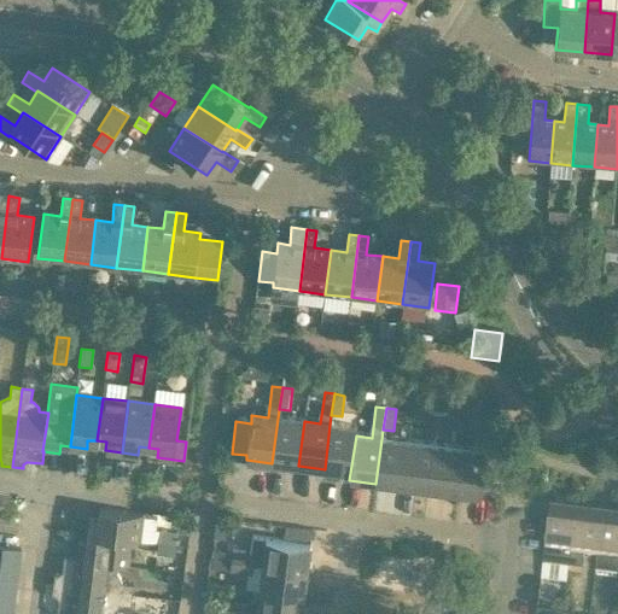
[(435,436),(438,414),(427,413),(425,434),(435,436)]
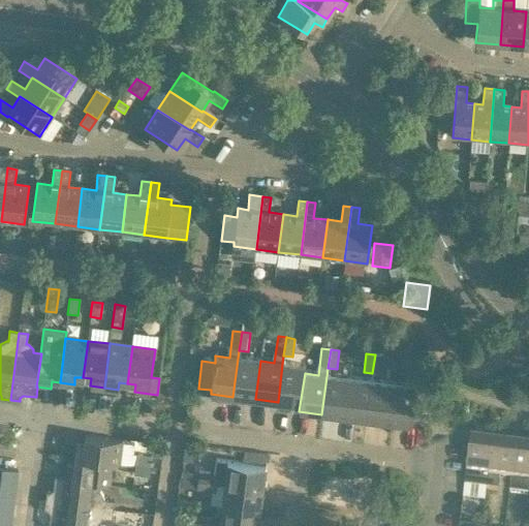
[(381,374),(383,356),(375,354),(372,373),(381,374)]
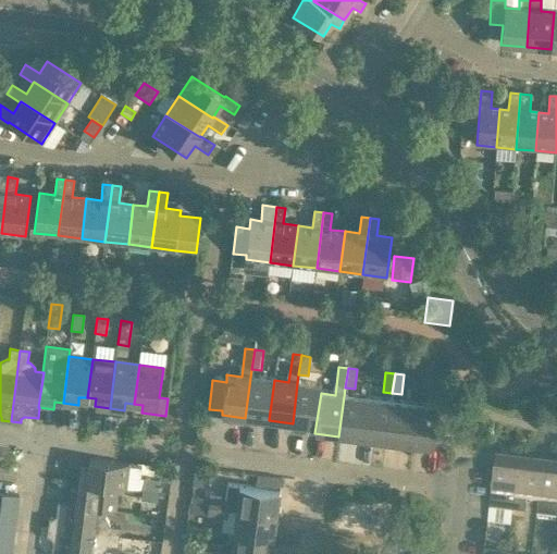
[(269,420),(274,380),(250,378),(245,418),(269,420)]
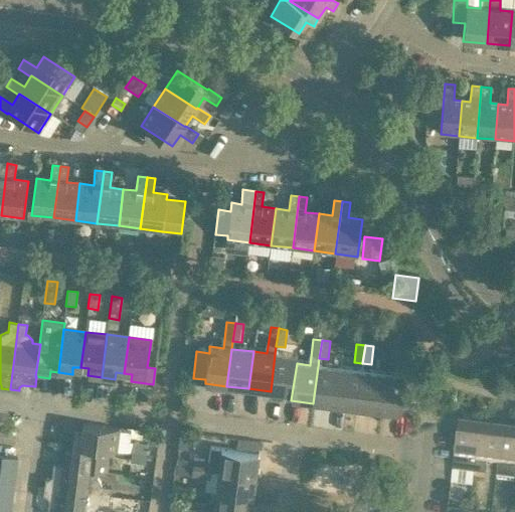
[(297,363),(297,357),(275,354),(271,391),(292,394),(297,363)]
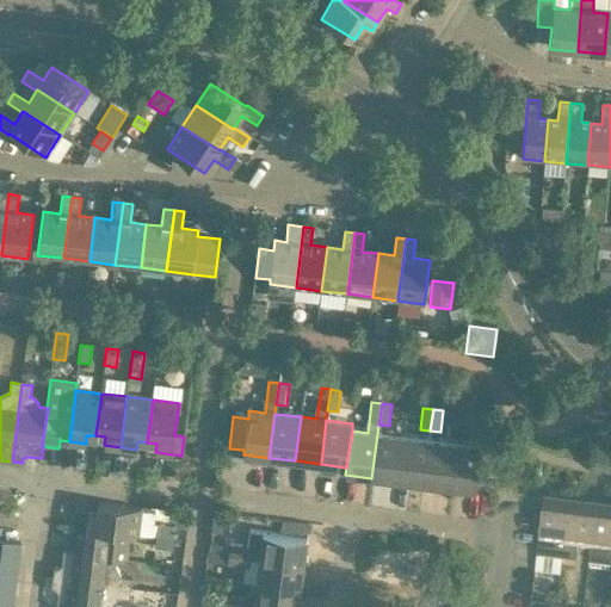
[(397,481),(403,438),(377,434),(371,478),(397,481)]
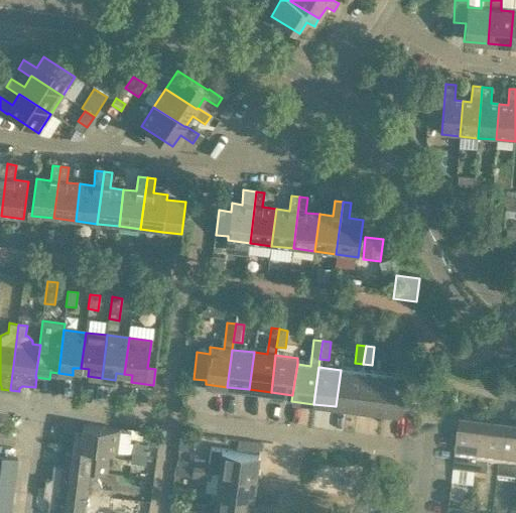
[(357,409),(362,372),(341,370),(336,406),(357,409)]
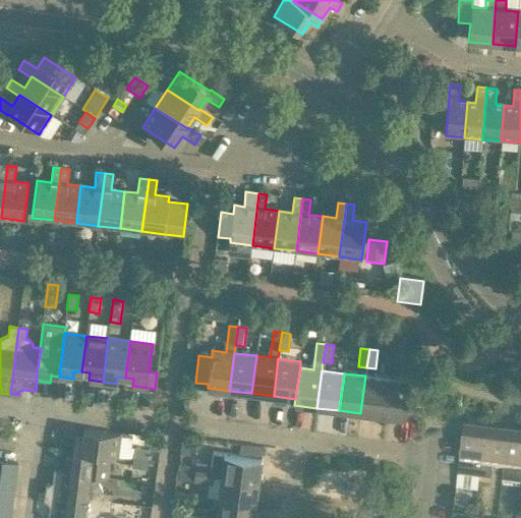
[(383,416),(388,379),(365,376),(360,413),(383,416)]
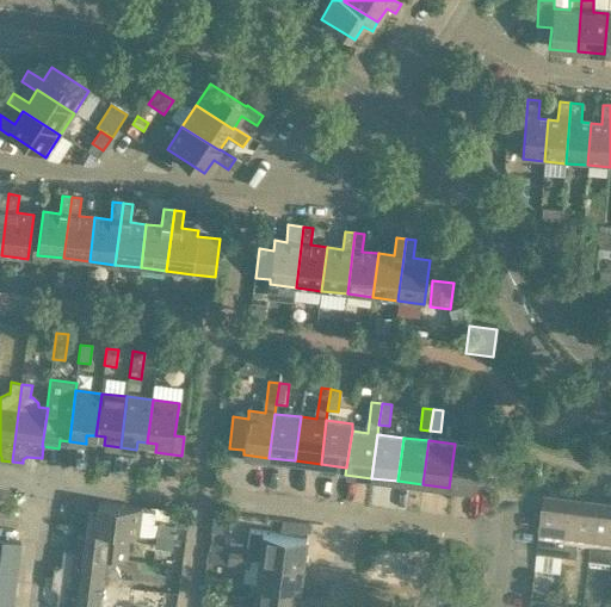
[(455,444),(449,488),(475,491),(479,465),(491,466),(493,448),(455,444)]
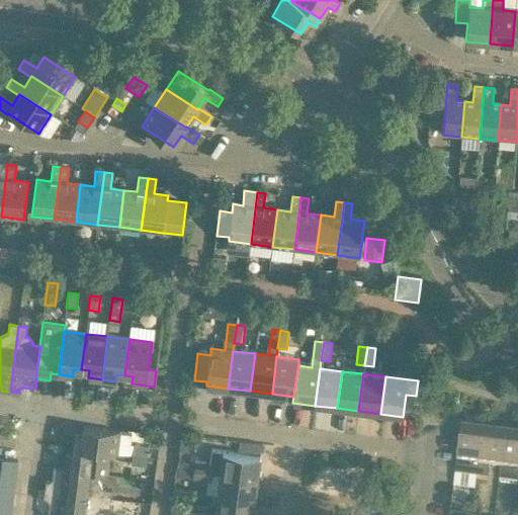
[(75,435),(74,448),(117,454),(119,432),(83,427),(82,436),(75,435)]
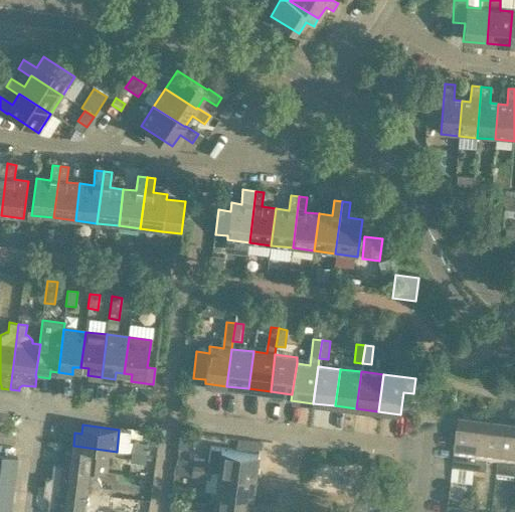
[(474,481),(480,430),(470,429),(469,436),(457,434),(451,478),(474,481)]
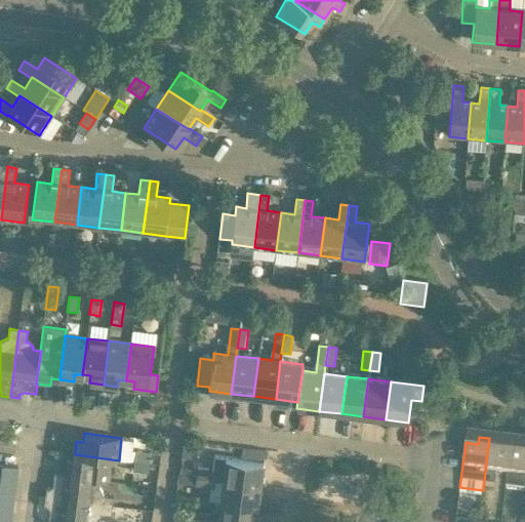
[(507,481),(511,448),(498,447),(499,439),(489,438),(483,490),(493,492),(494,479),(507,481)]
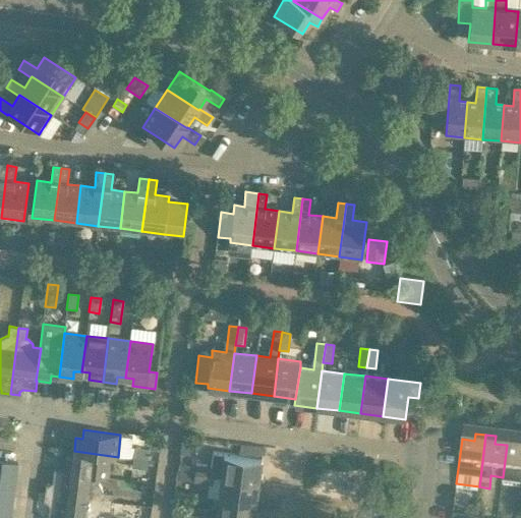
[(184,439),(182,453),(197,455),(199,441),(184,439)]
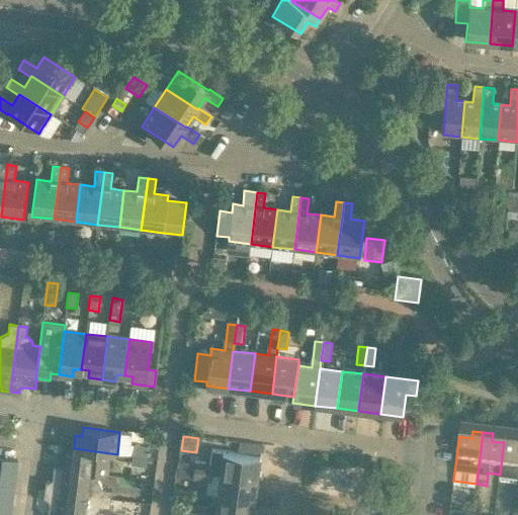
[(517,436),(516,436),(515,443),(504,442),(500,475),(498,487),(517,490),(517,436)]
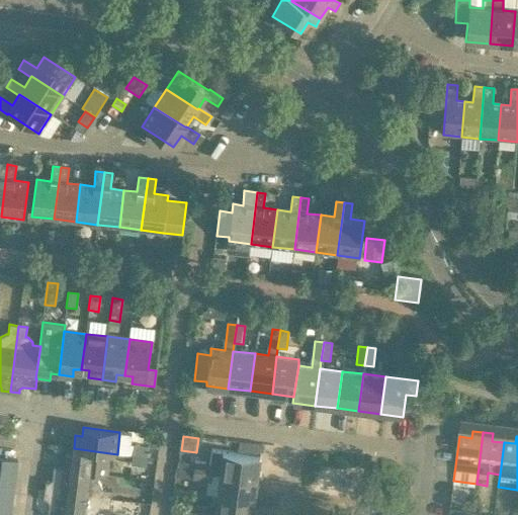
[(147,458),(149,448),(134,446),(133,456),(147,458)]
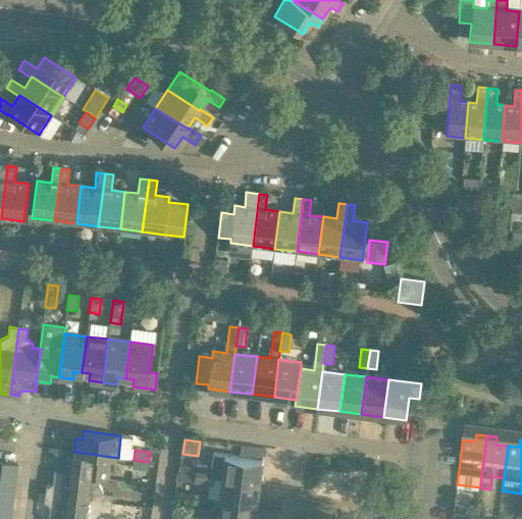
[(118,458),(74,452),(73,460),(65,459),(64,473),(97,477),(97,478),(108,479),(110,458),(118,458)]
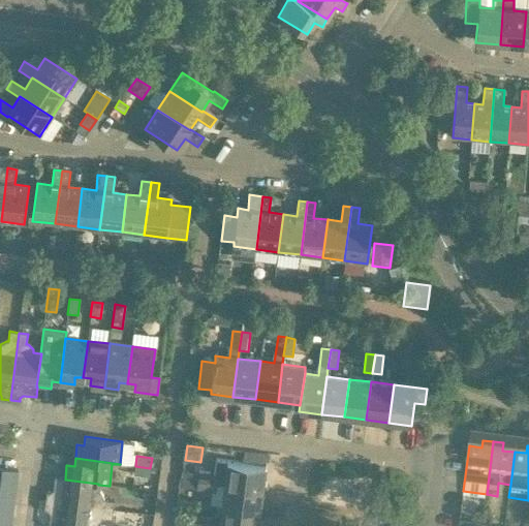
[(262,490),(266,467),(216,461),(214,475),(198,473),(197,482),(262,490)]
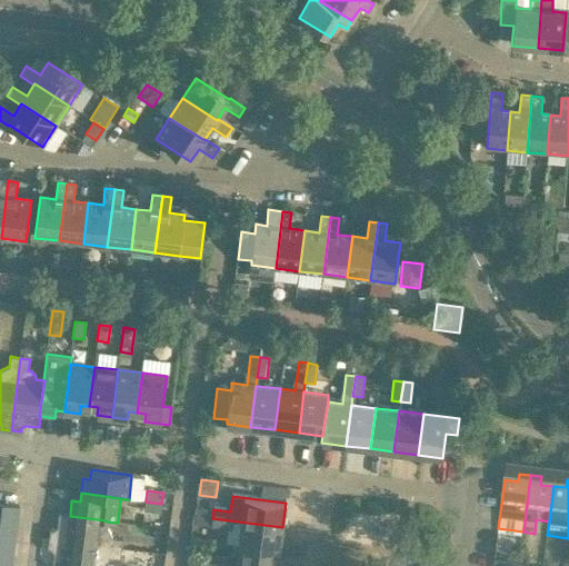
[(160,515),(161,504),(146,502),(143,513),(160,515)]
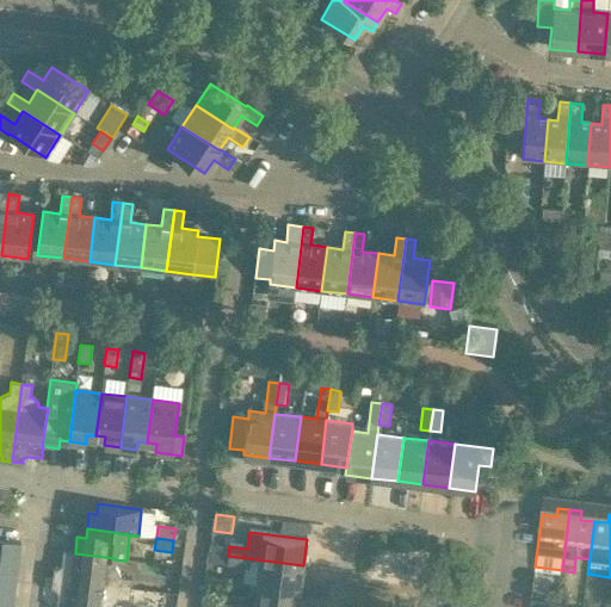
[(20,544),(16,544),(0,542),(0,557),(19,559),(20,544)]
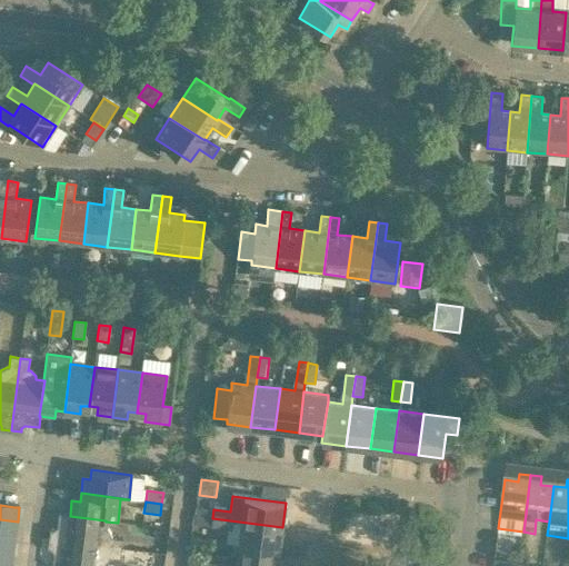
[(105,529),(106,522),(106,520),(70,516),(59,514),(57,528),(53,530),(50,530),(49,540),(121,549),(122,539),(111,538),(112,537),(108,529),(105,529)]
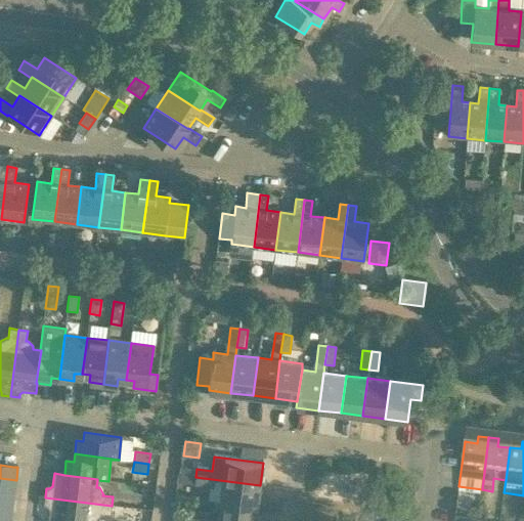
[(257,507),(260,485),(195,477),(194,485),(221,489),(219,503),(257,507)]
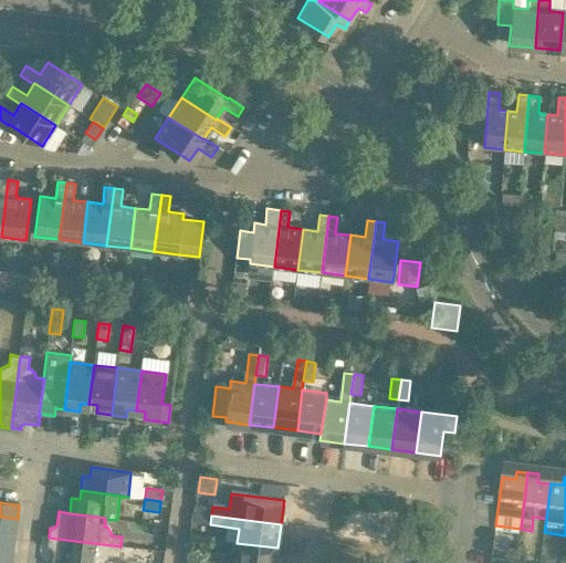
[(0,529),(16,531),(18,519),(0,517),(0,529)]
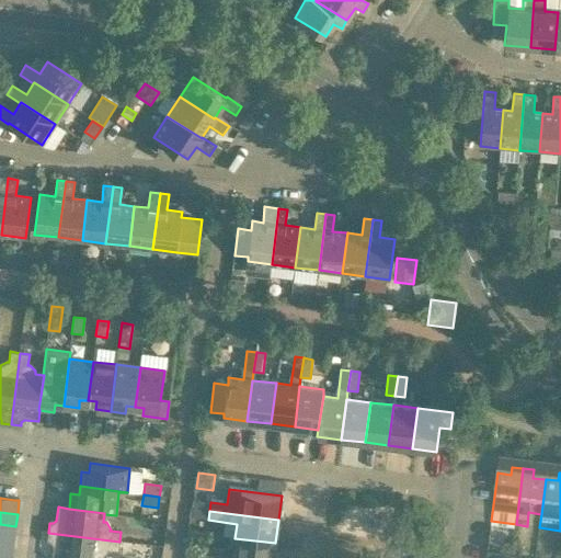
[(0,537),(14,539),(15,526),(0,524),(0,537)]
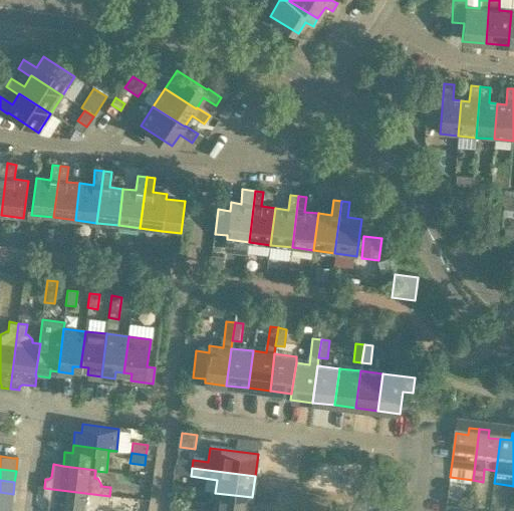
[(44,488),(42,497),(46,497),(48,500),(47,510),(107,510),(109,496),(44,488)]
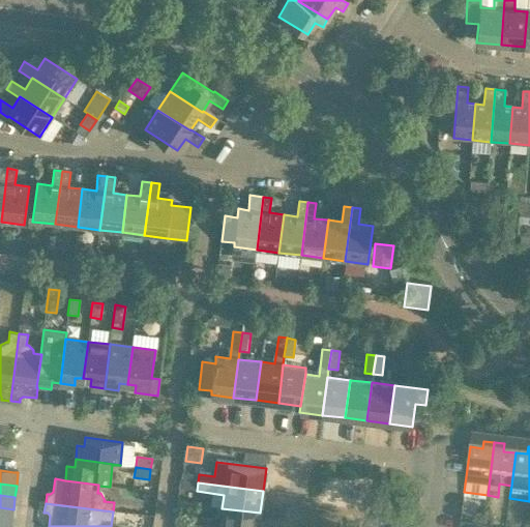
[(0,519),(11,521),(13,509),(0,507),(0,519)]
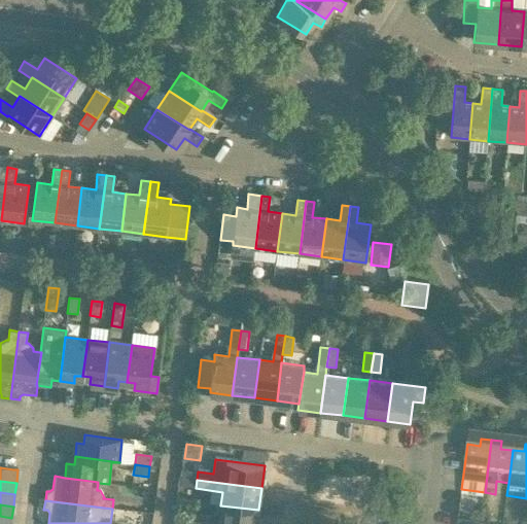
[(256,523),(258,510),(220,505),(217,523),(256,523)]
